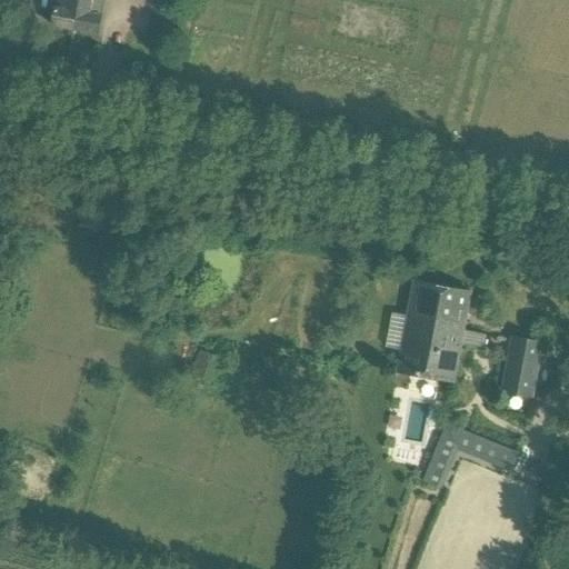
[(50,26),(70,30),(75,0),(56,0),(55,7),(50,26)]
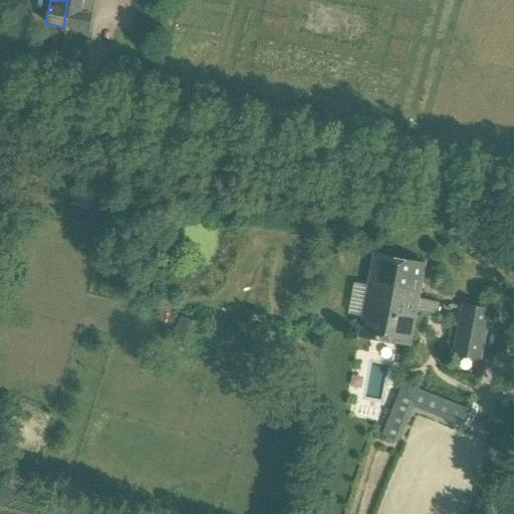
[(67,0),(63,27),(87,32),(90,15),(89,15),(91,0),(67,0)]
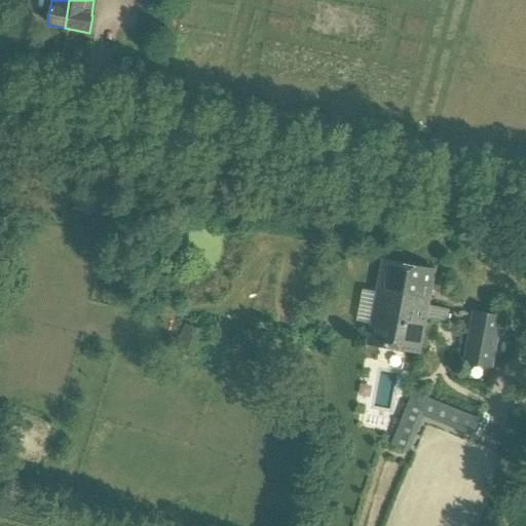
[(426,317),(427,308),(428,305),(435,271),(382,261),(376,291),(371,323),(367,343),(419,353),(425,321),(426,317)]
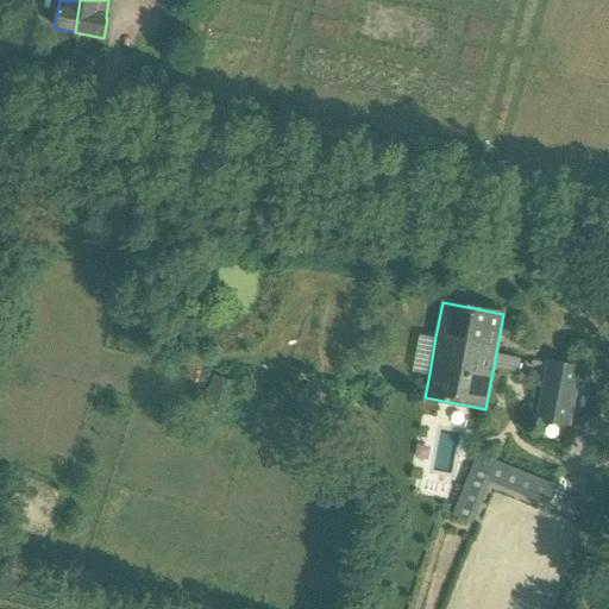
[(429,374),(435,337),(419,333),(413,371),(429,374)]
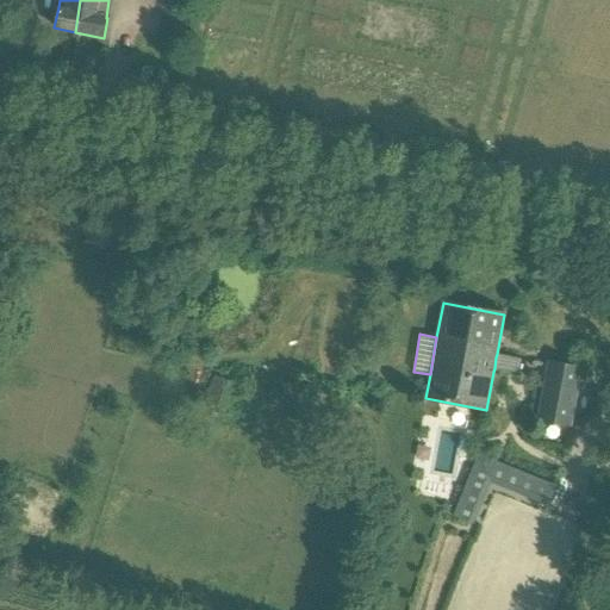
[(496,358),(495,368),(517,373),(520,358),(497,354),(496,358)]
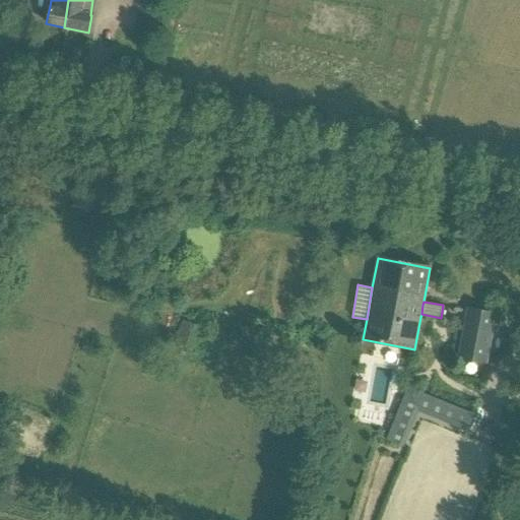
[(458,359),(488,364),(497,317),(467,311),(458,359)]
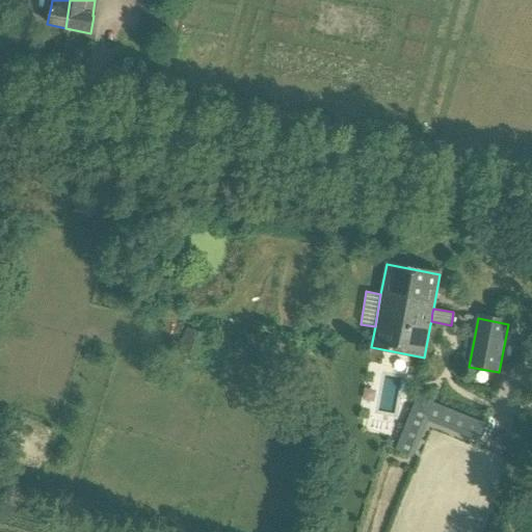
[(206,333),(185,326),(176,352),(196,358),(206,333)]
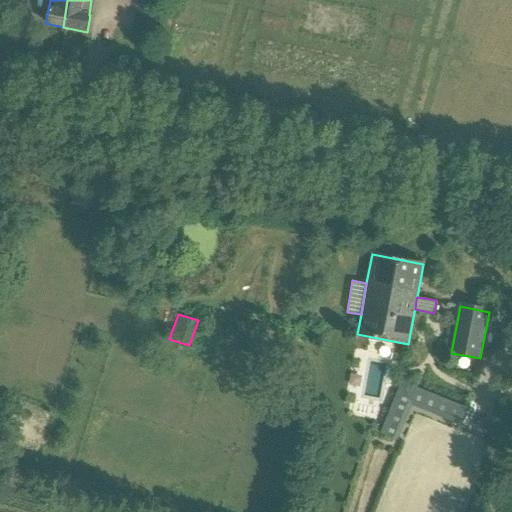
[(408,403),(415,386),(399,380),(392,397),(378,432),(394,438),(408,403)]
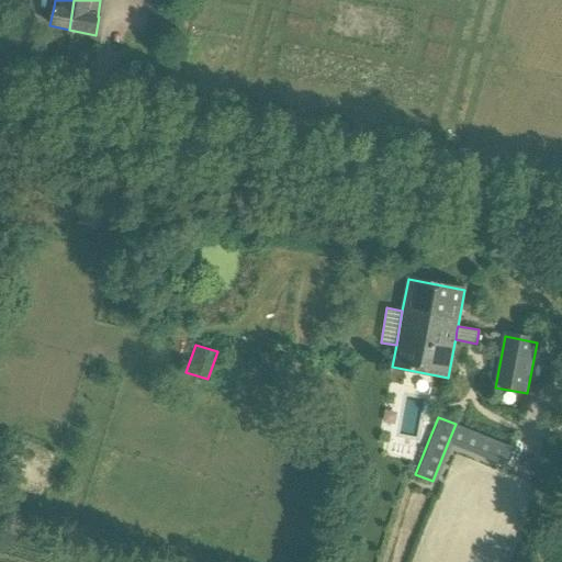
[(468,429),(461,446),(506,464),(513,447),(468,429)]
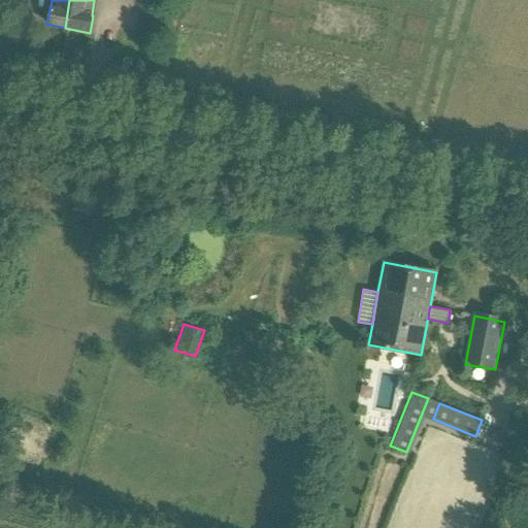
[(81,444),(79,454),(98,459),(101,449),(81,444)]
